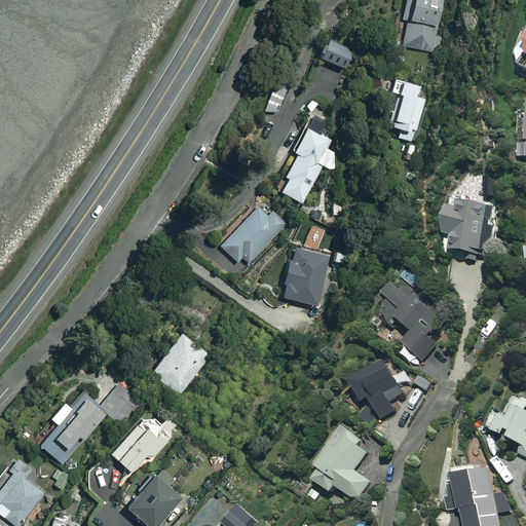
[(441,0),(404,0),(401,17),(407,19),(401,45),(430,51),(441,0)]
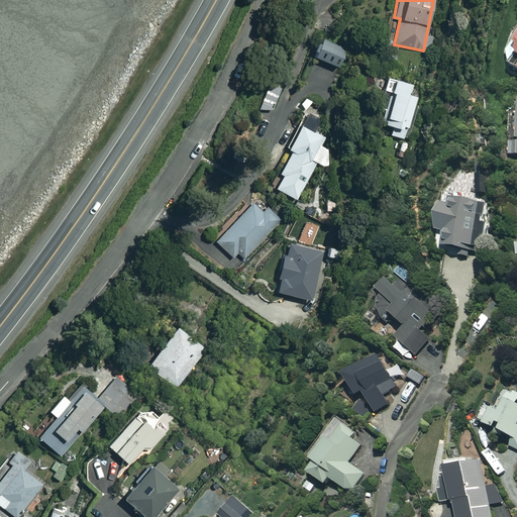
[(344,47),(321,36),(313,55),(335,66),(344,47)]
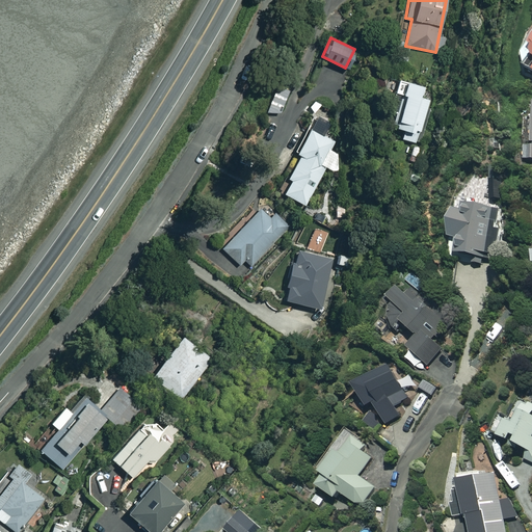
[(422,84),(398,78),(395,91),(404,94),(395,126),(403,129),(401,138),(419,142),(427,114),(423,113),(427,97),(420,95),(422,84)]
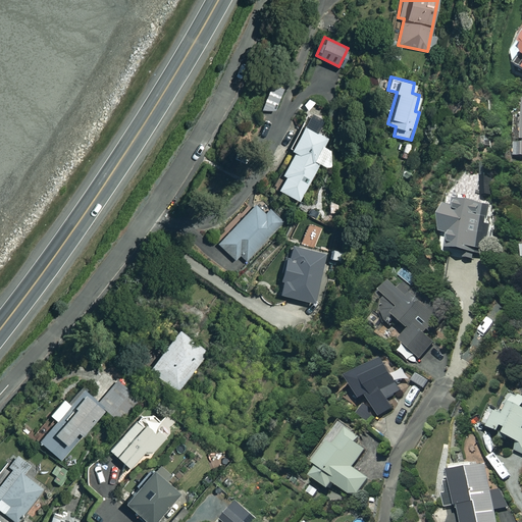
[(330,139),(304,124),(291,149),(295,151),(281,173),(285,175),(278,189),(299,200),(317,167),(315,166),(330,139)]
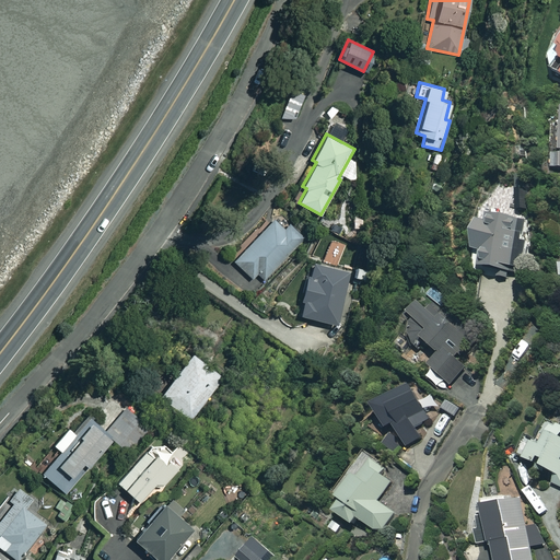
[(490,222),(479,221),(471,271),(508,278),(509,271),(524,275),(533,220),(492,213),(490,222)]
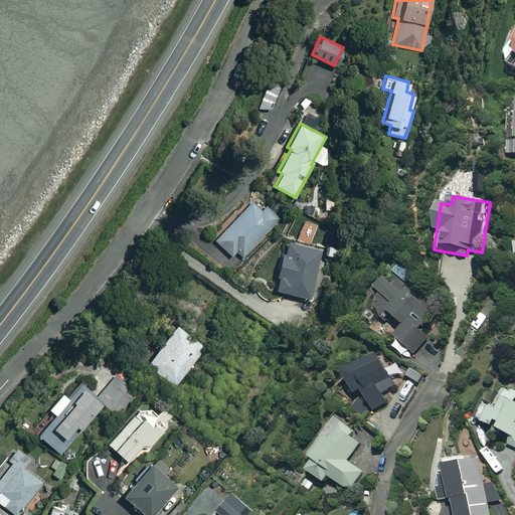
[(265,205),(260,210),(250,202),(215,240),(231,255),(236,250),(244,259),(280,219),(265,205)]
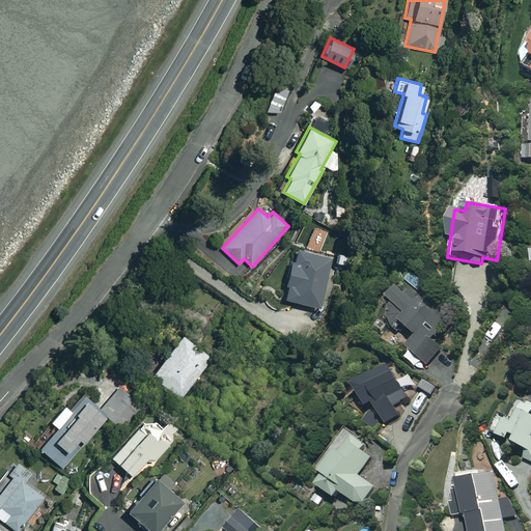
[(332,257),(295,248),(284,283),(287,284),(284,298),(318,307),(332,257)]
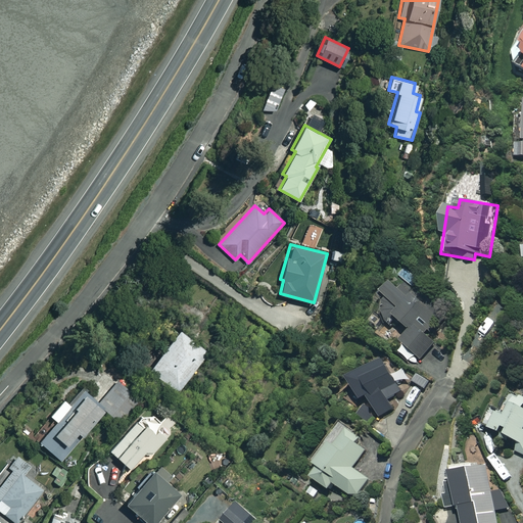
[(390,298),(385,305),(387,316),(392,327),(399,320),(412,331),(402,341),(423,358),(416,367),(430,379),(445,362),(443,339),(430,328),(442,315),(399,278),(385,294),(390,298)]
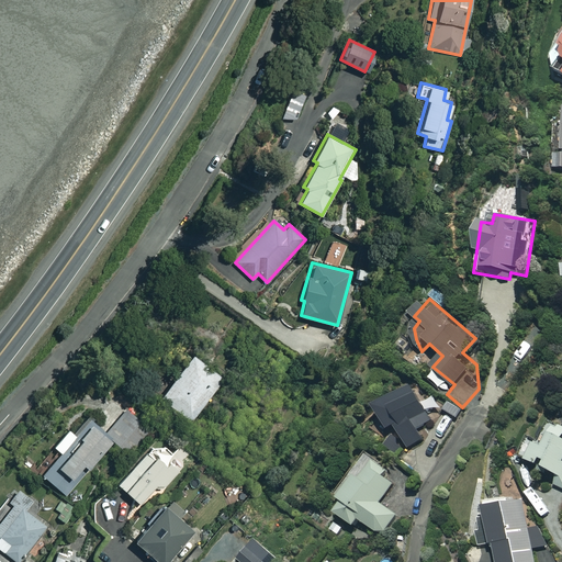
[(224,377),(192,352),(159,396),(192,420),(224,377)]
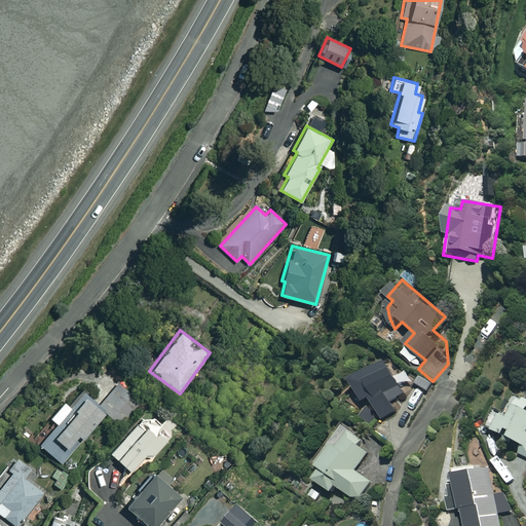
[(406,393),(387,361),(352,381),(361,396),(372,388),(388,418),(399,412),(392,402),(406,393)]
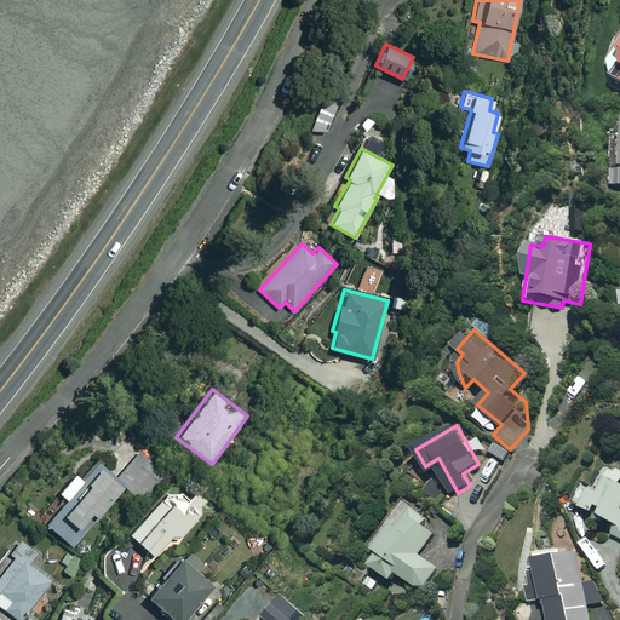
[(507,457),(495,448),(482,469),(494,476),(507,457)]
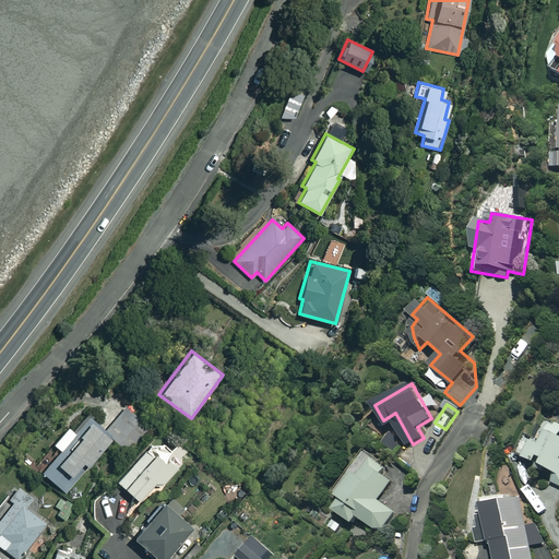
[(61,449),(43,471),(68,491),(114,439),(131,453),(152,428),(125,405),(107,426),(92,413),(76,431),(69,425),(54,442),(61,449)]
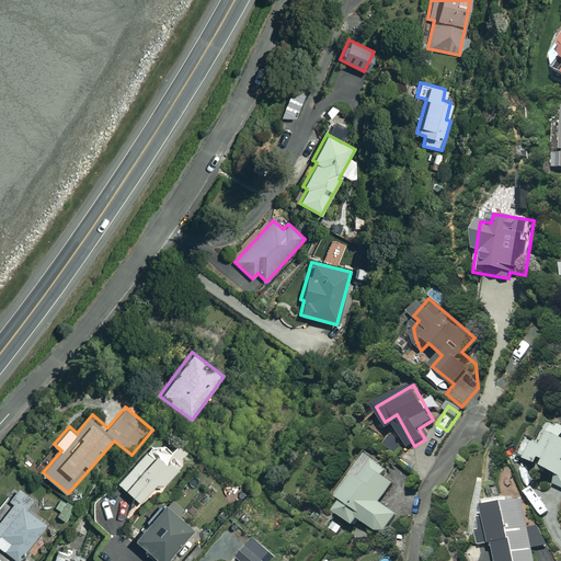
[(560,434),(551,428),(542,445),(527,436),(516,455),(556,476),(550,484),(560,489),(560,434)]
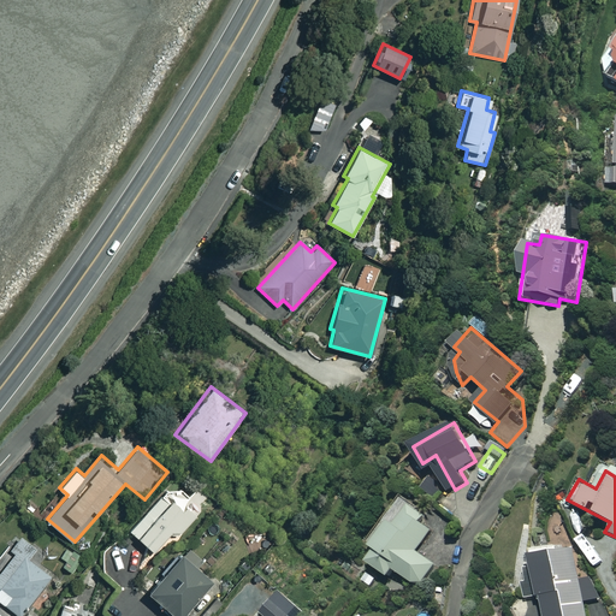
[(203,509),(183,487),(166,487),(129,531),(154,551),(171,532),(178,538),(203,509)]
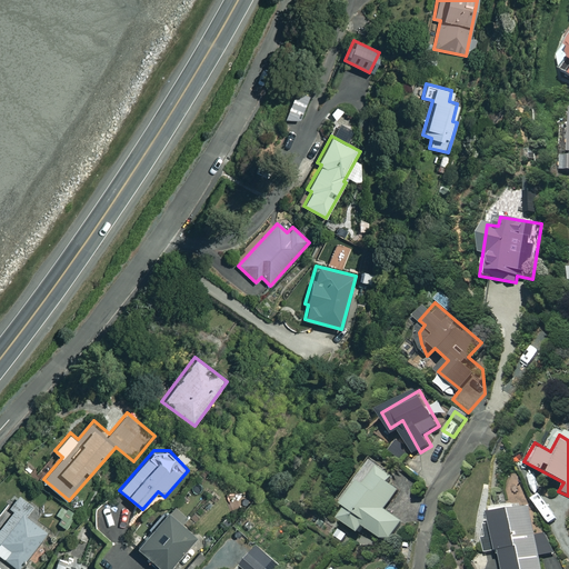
[(426,467),(412,456),(405,465),(418,476),(426,467)]
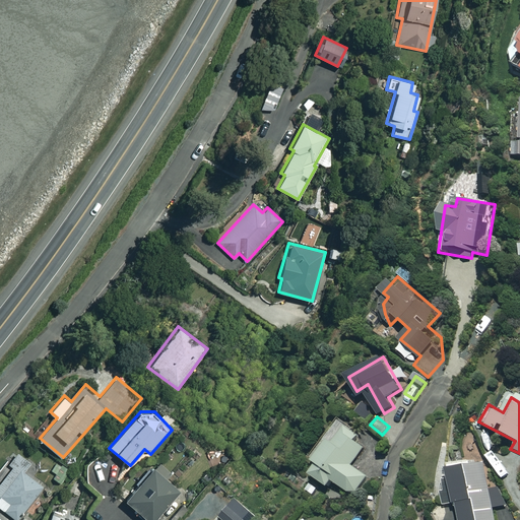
[(361,437),(340,421),(313,458),(319,463),(311,474),(329,488),(334,481),(352,495),(367,476),(352,465),(365,448),(356,442),(361,437)]
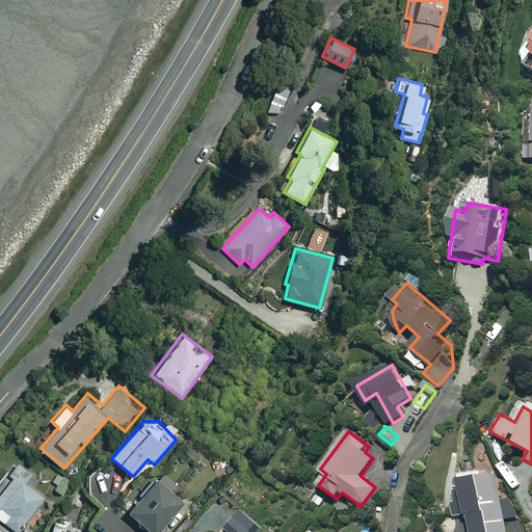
[(31,473),(18,462),(7,476),(11,480),(0,495),(0,519),(16,531),(43,498),(24,482),(31,473)]
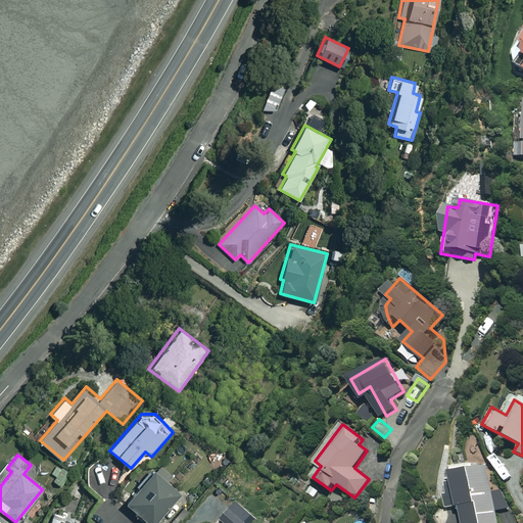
[(492,491),(486,465),(450,473),(452,478),(441,481),(447,509),(460,506),(464,522),(498,522),(496,511),(509,509),(505,489),(492,491)]
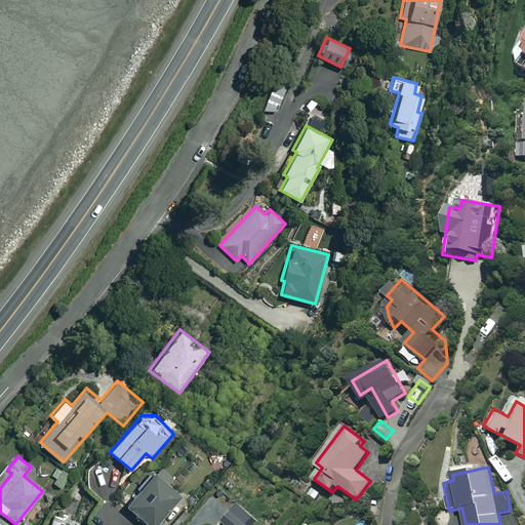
[(153,524),(180,494),(154,472),(126,505),(149,524),(153,524)]
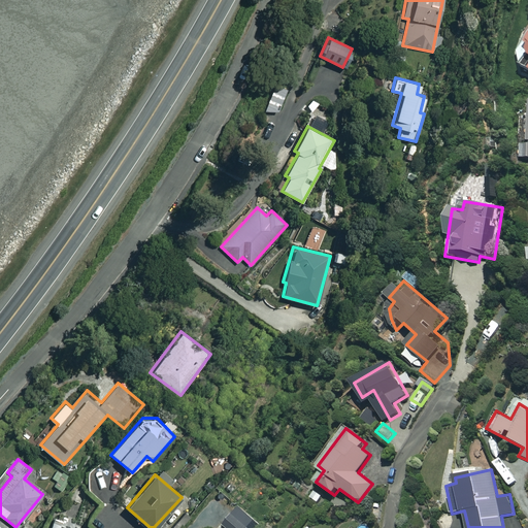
[(246,527),(232,514),(223,524),(227,527),(246,527)]
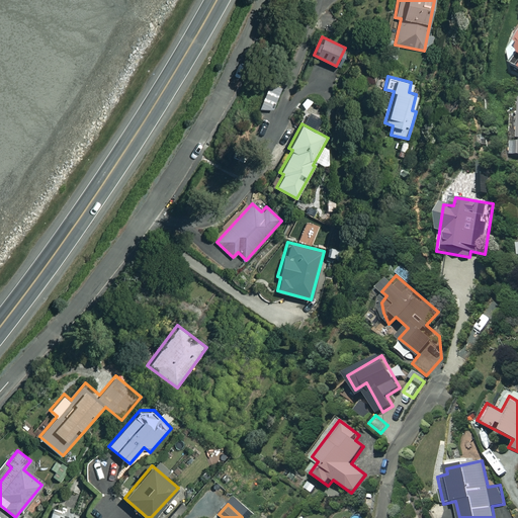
[(76,517),(52,509),(48,517),(76,517)]
